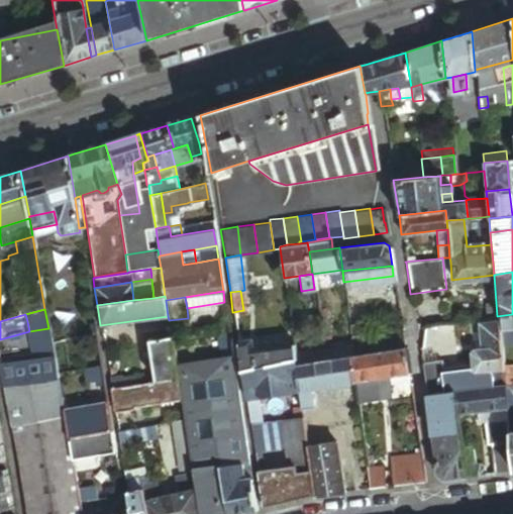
[(512,314),(497,316),(498,317),(499,328),(512,327),(512,314)]
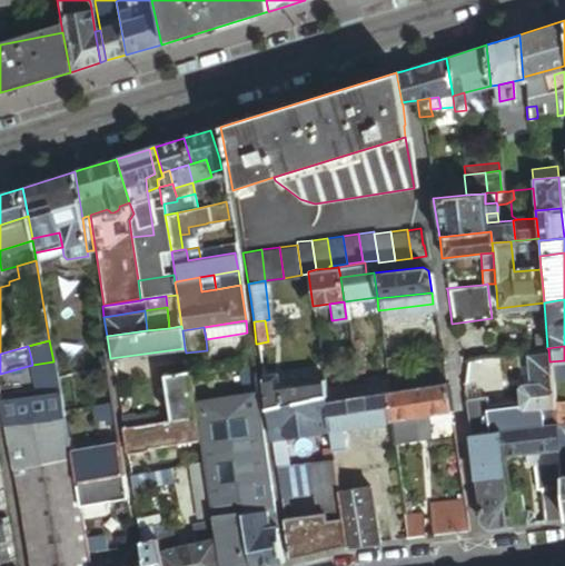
[(485,397),(463,399),(466,423),(468,435),(498,432),(541,426),(555,424),(554,410),(553,404),(552,388),(549,361),(548,349),(524,351),(527,381),(519,383),(516,388),(517,401),(486,405),(485,397)]
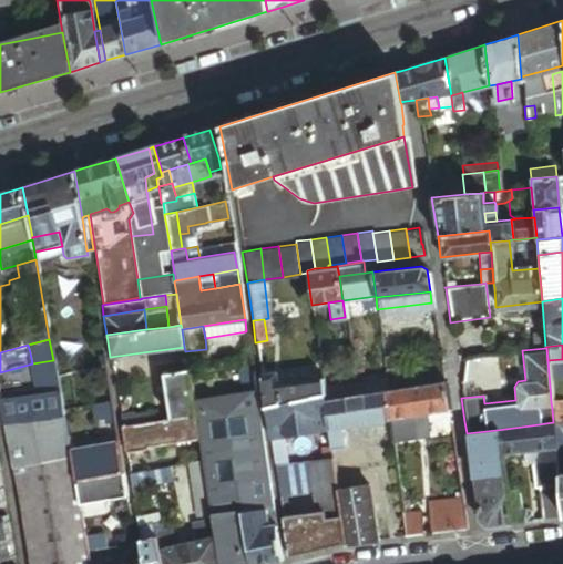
[(441,381),(438,358),(385,366),(388,389),(441,381)]
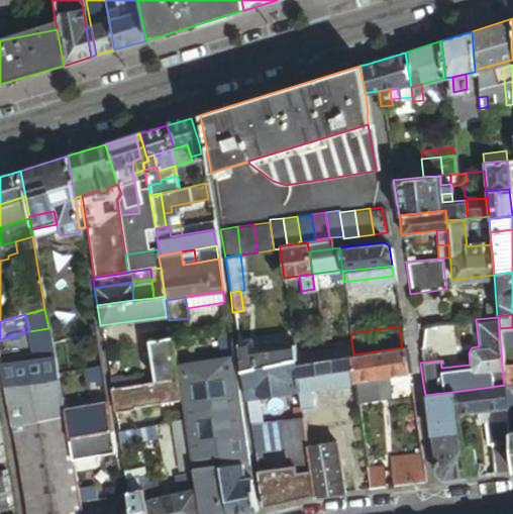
[(512,327),(499,328),(501,352),(512,351),(512,327)]
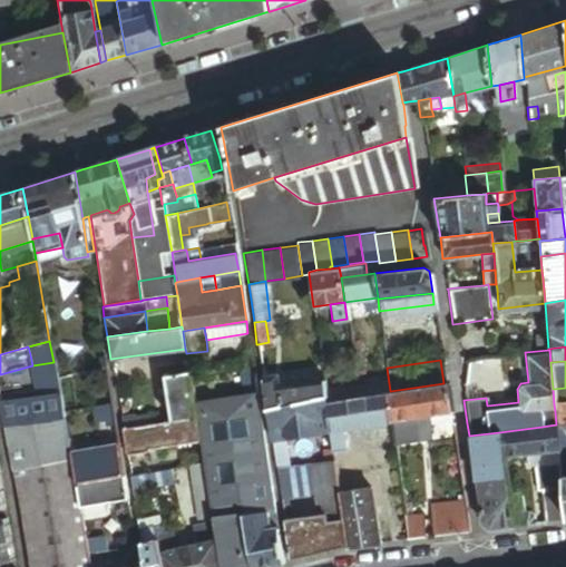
[(41,396),(58,393),(57,384),(54,369),(54,362),(32,365),(41,396)]
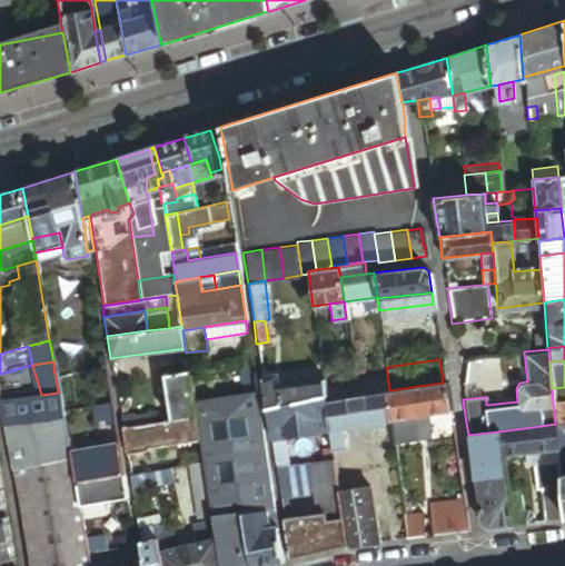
[(189,375),(188,373),(188,370),(162,375),(170,421),(196,417),(195,417),(192,400),(189,375)]
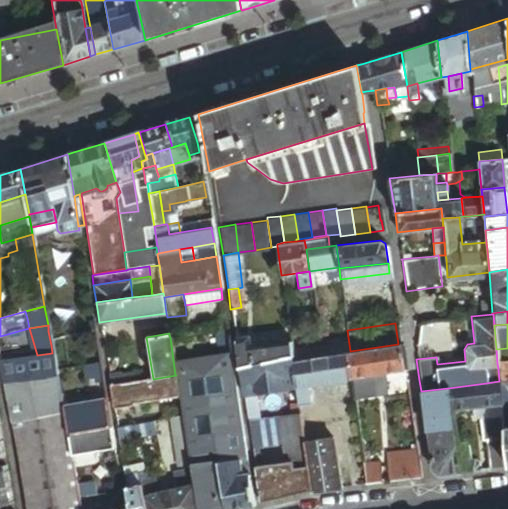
[(182,334),(170,337),(173,360),(186,358),(182,334)]
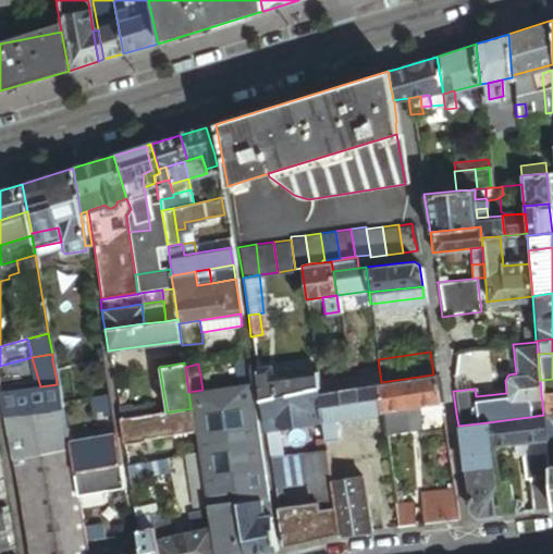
[(258,380),(270,378),(270,376),(269,367),(256,368),(258,380)]
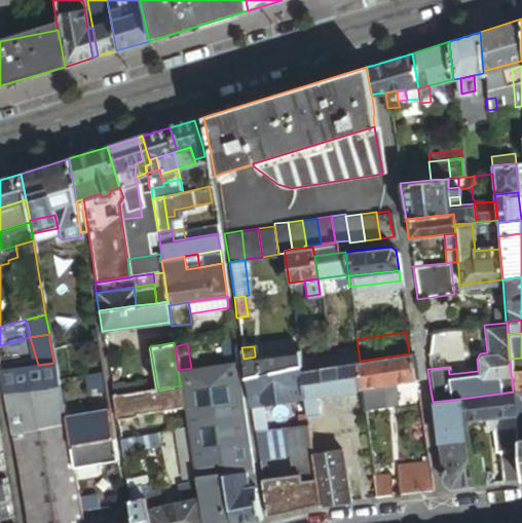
[(218,364),(236,361),(234,347),(217,350),(218,364)]
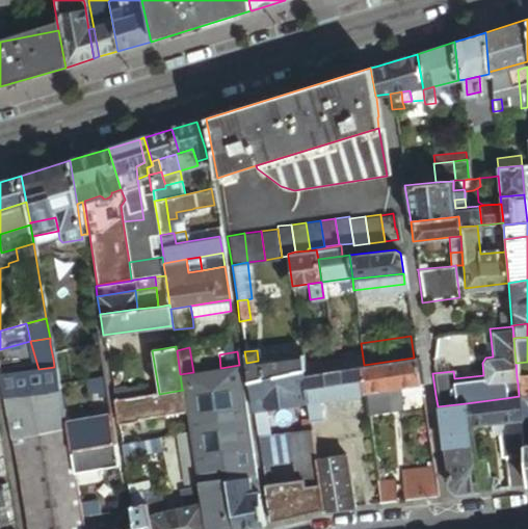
[(361,367),(363,367),(362,361),(362,353),(333,358),(335,371),(357,368),(361,367)]
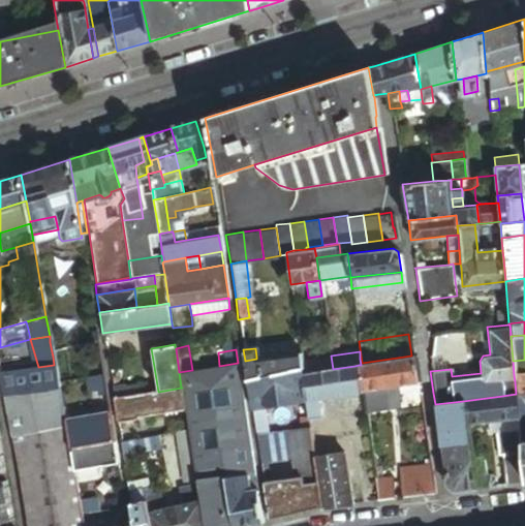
[(256,359),(245,361),(247,378),(302,369),(301,360),(300,352),(256,357),(256,359)]
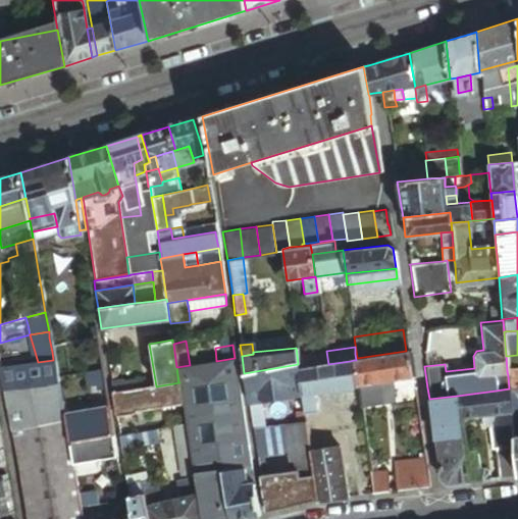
[(328,364),(326,351),(305,354),(307,367),(328,364)]
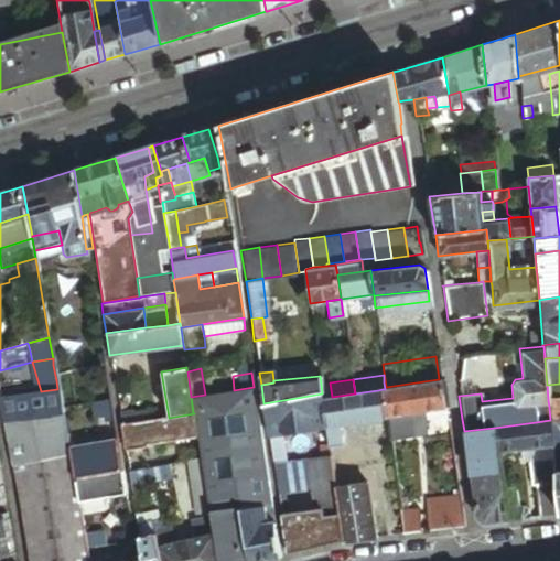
[(419,410),(444,407),(441,381),(385,389),(383,389),(386,416),(419,410)]
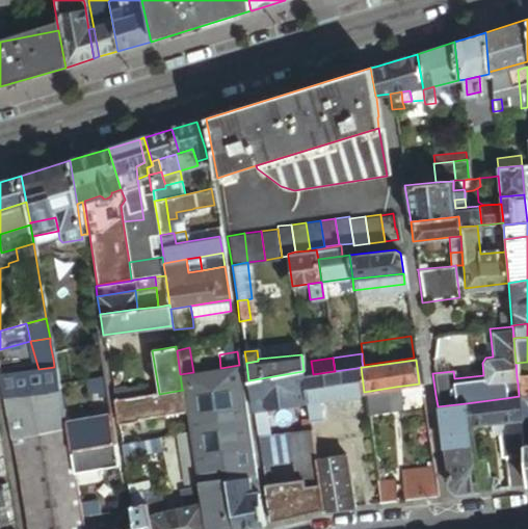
[(302,362),(304,371),(305,375),(313,374),(311,361),(302,362)]
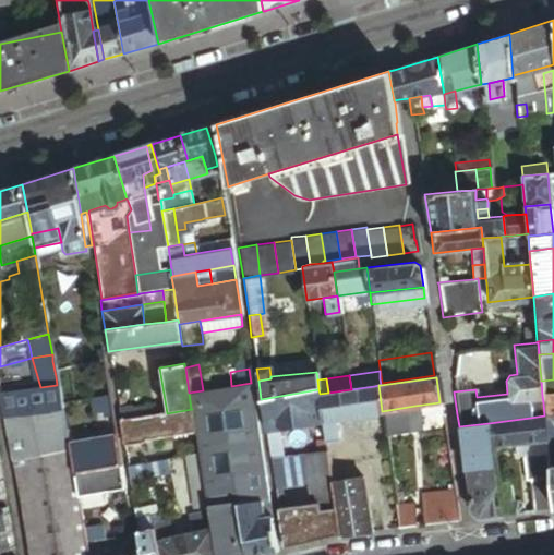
[(553,379),(541,381),(542,396),(543,402),(553,401),(553,379)]
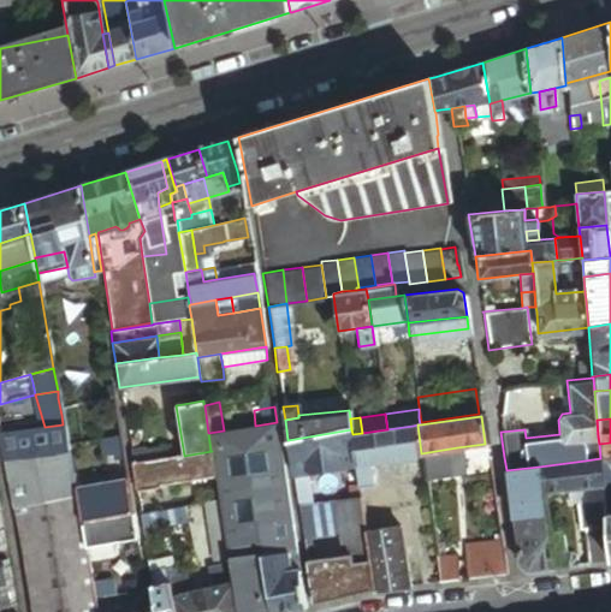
[(257,451),(280,447),(277,422),(255,426),(254,426),(257,451)]
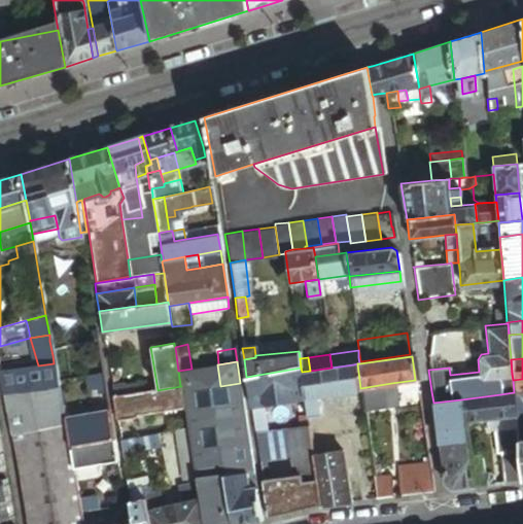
[(58,384),(57,379),(54,363),(38,365),(0,373),(0,380),(2,393),(58,384)]
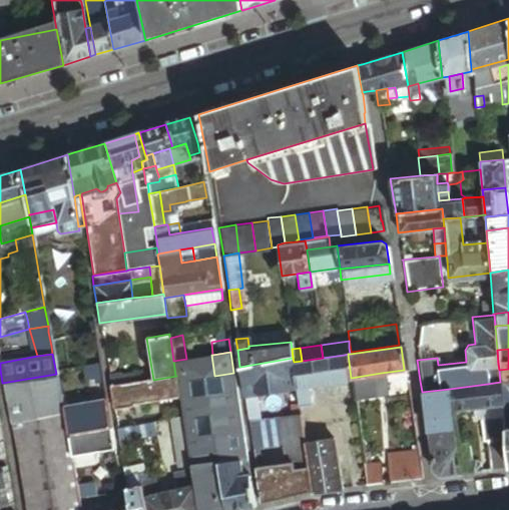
[(309,384),(351,378),(348,354),(344,355),(323,358),(302,361),(294,362),(293,362),(296,386),(309,384)]
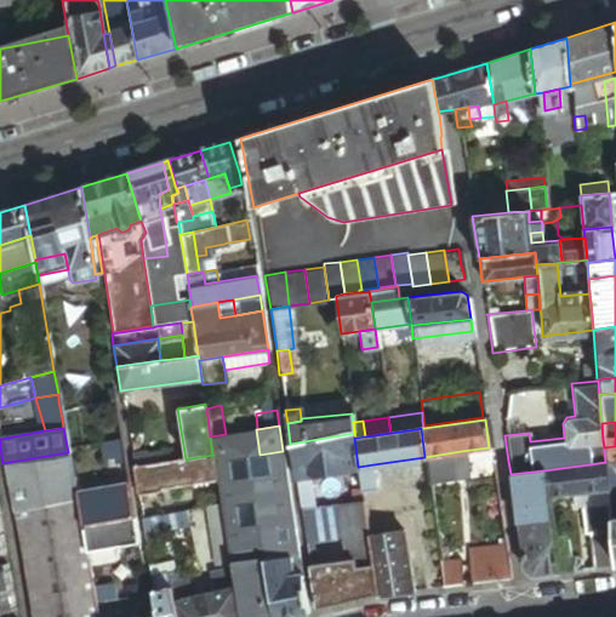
[(243,457),(260,455),(256,429),(238,432),(243,457)]
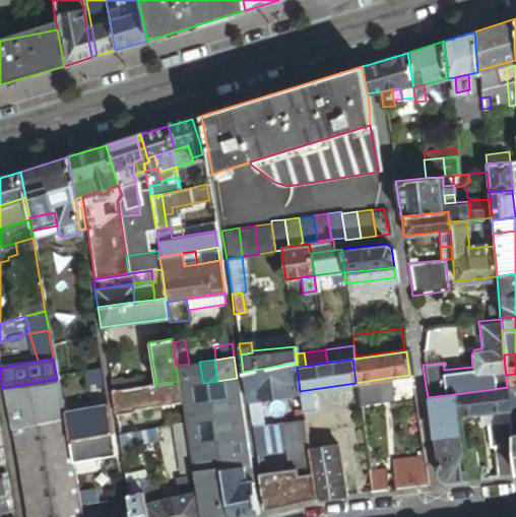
[(189,364),(176,366),(178,381),(179,381),(179,387),(203,383),(199,362),(189,364)]
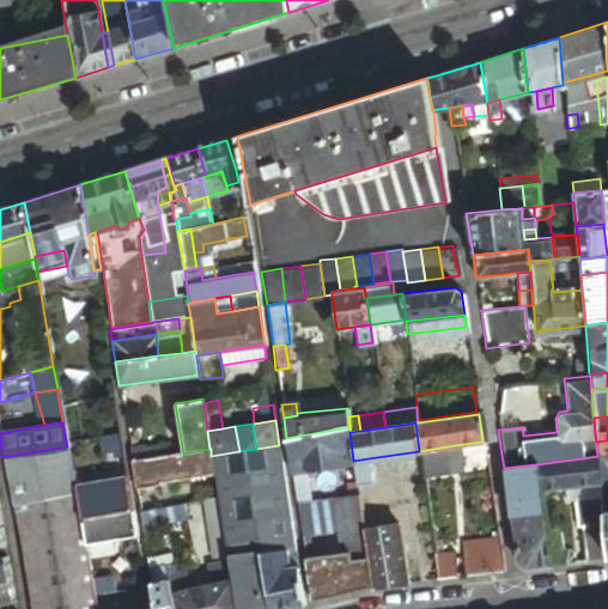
[(350,427),(286,438),(292,472),(309,469),(309,470),(340,466),(340,464),(353,462),(353,461),(350,432),(351,432),(350,427)]
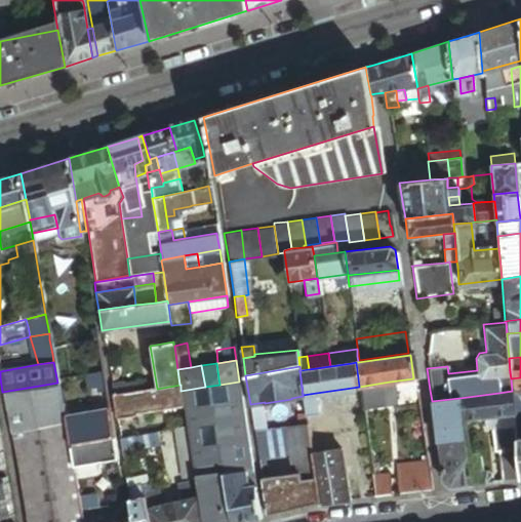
[(104,384),(102,371),(87,373),(89,387),(95,386),(103,385),(104,384)]
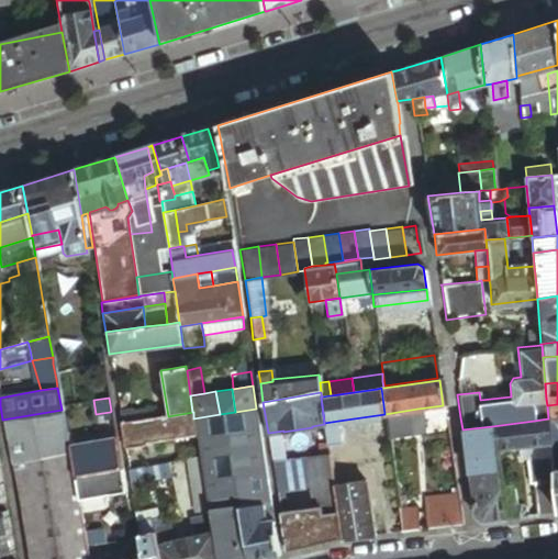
[(557,404),(547,405),(548,418),(557,417),(557,404)]
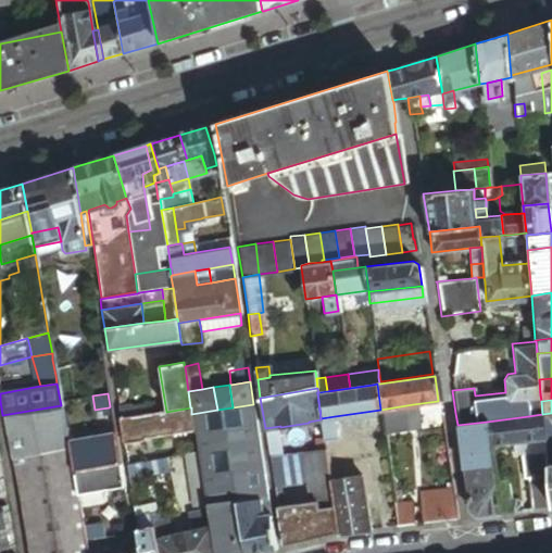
[(247,500),(259,499),(267,498),(253,404),(233,407),(247,500)]
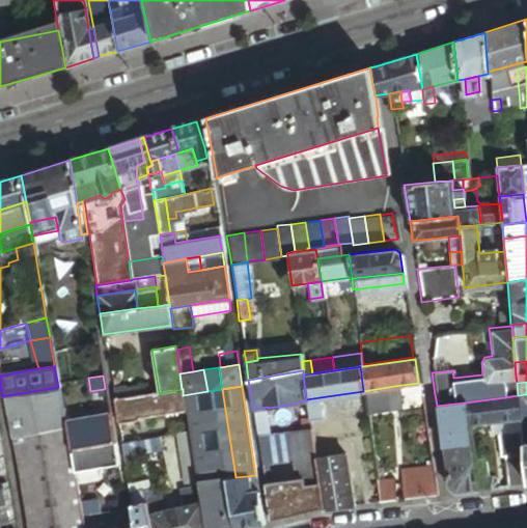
[(394,386),(363,391),(366,414),(397,409),(394,386)]
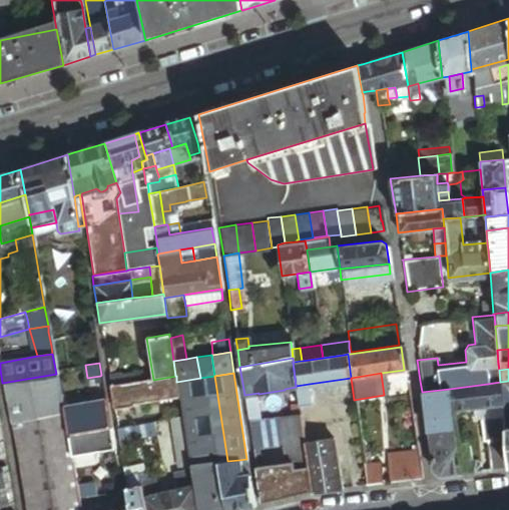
[(60,395),(56,374),(2,383),(6,404),(23,401),(60,395)]
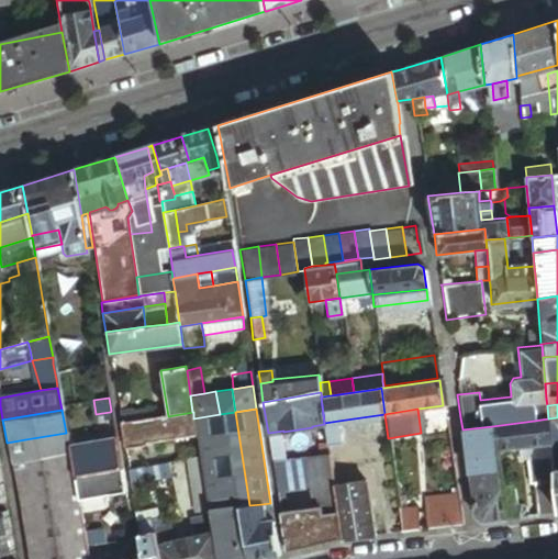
[(125,411),(118,411),(120,423),(129,422),(129,420),(127,415),(126,410),(125,411)]
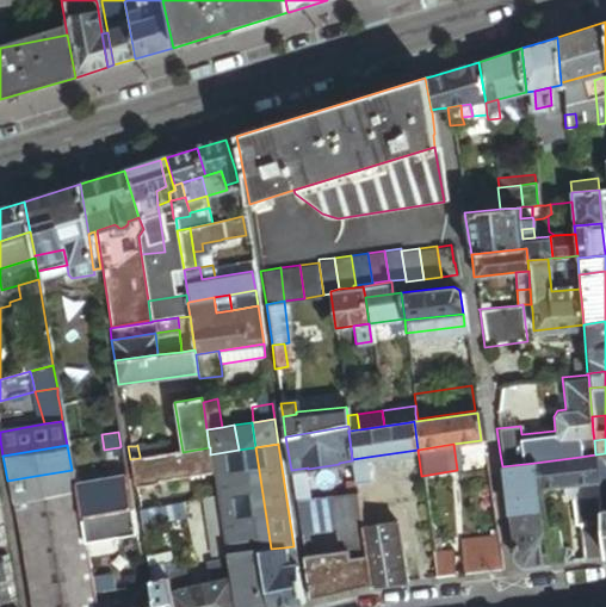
[(140,458),(130,459),(135,488),(154,484),(153,481),(214,472),(210,454),(210,447),(183,452),(161,454),(140,458)]
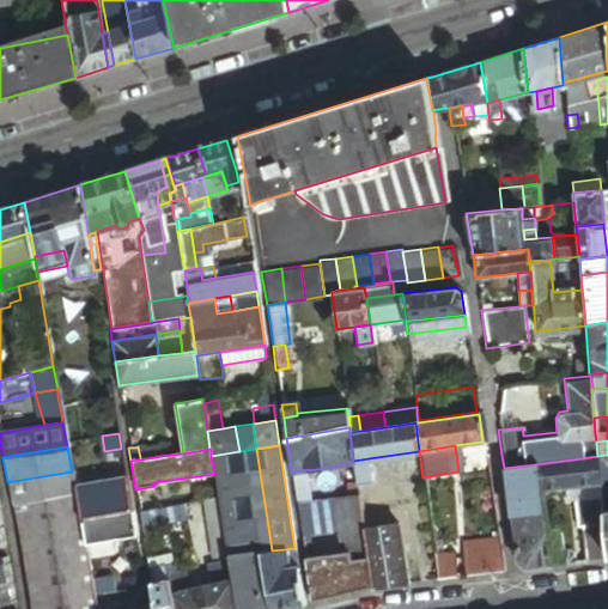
[(272,550),(256,449),(239,451),(211,456),(214,474),(218,497),(228,558),(272,550)]
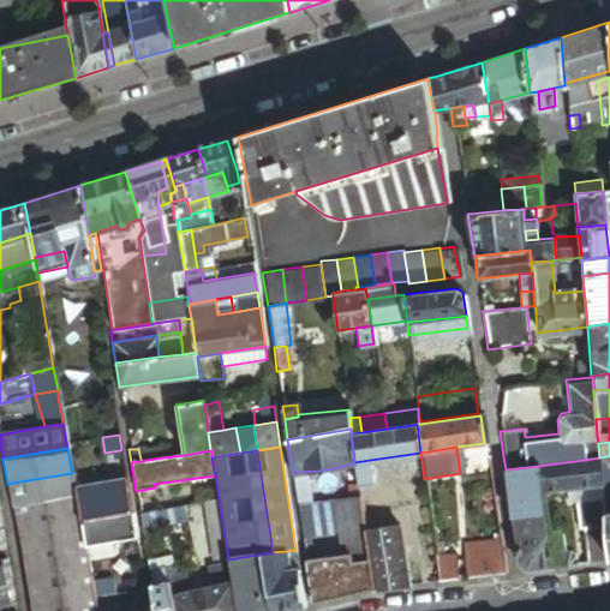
[(609,456),(599,457),(600,468),(602,484),(603,501),(609,499),(609,473),(609,472),(609,456)]
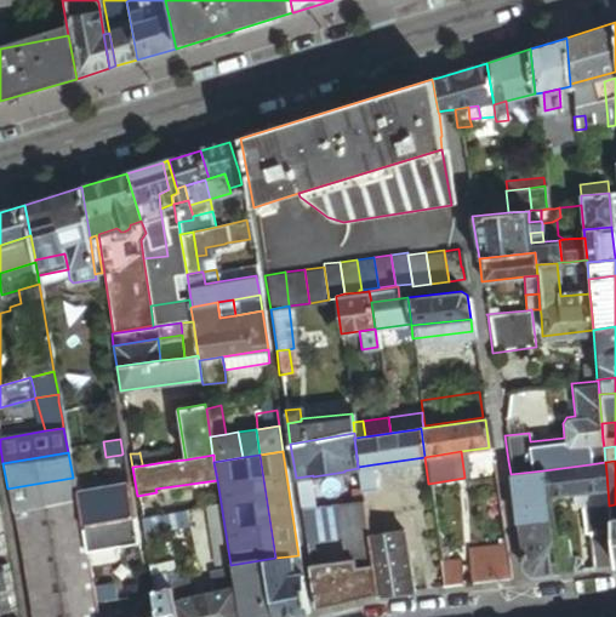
[(589,464),(543,470),(546,497),(608,489),(606,473),(605,462),(589,464)]
